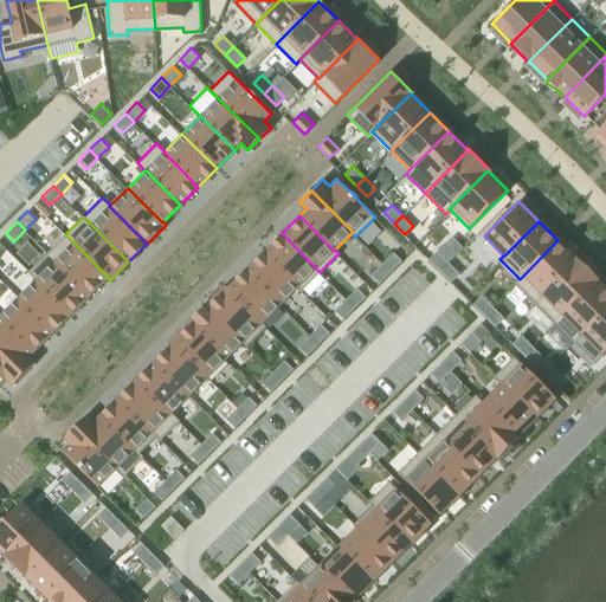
[(282,233),(263,252),(298,286),(297,287),(301,291),(320,272),(282,233)]
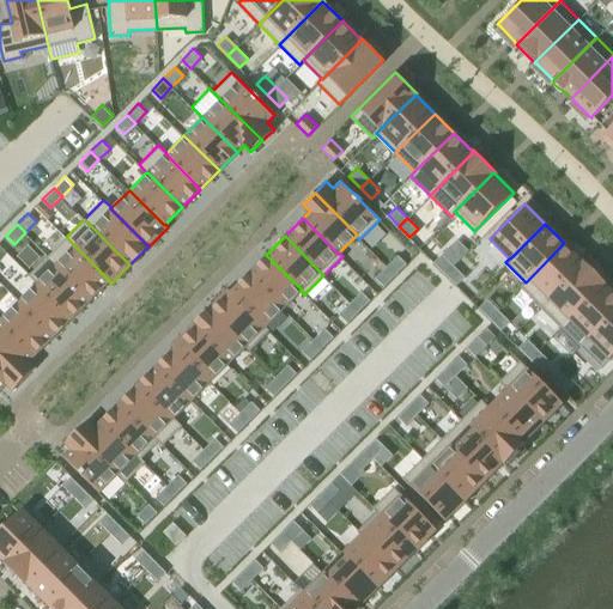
[(66,237),(48,255),(91,298),(108,280),(109,280),(66,237)]
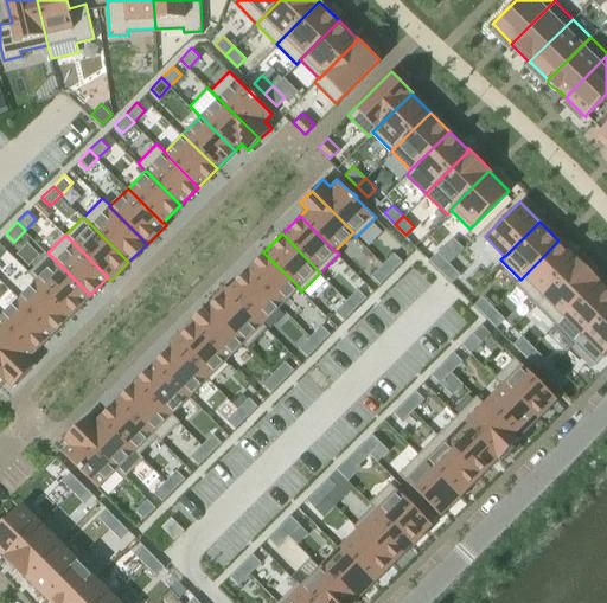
[(519,278),(516,282),(535,302),(577,260),(558,241),(521,280),(519,278)]
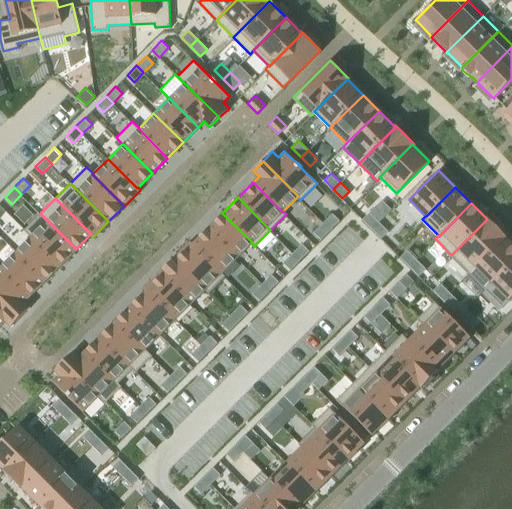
[(369,211),(362,218),(372,228),(379,221),(369,211)]
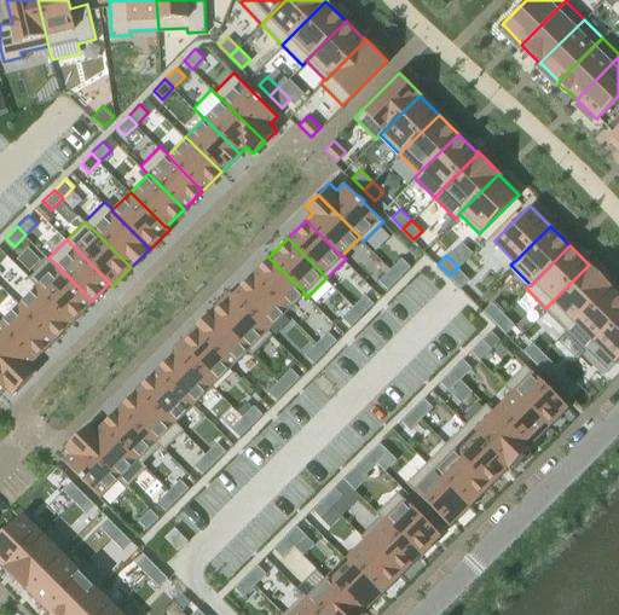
[(401,256),(391,267),(399,276),(410,265),(401,256)]
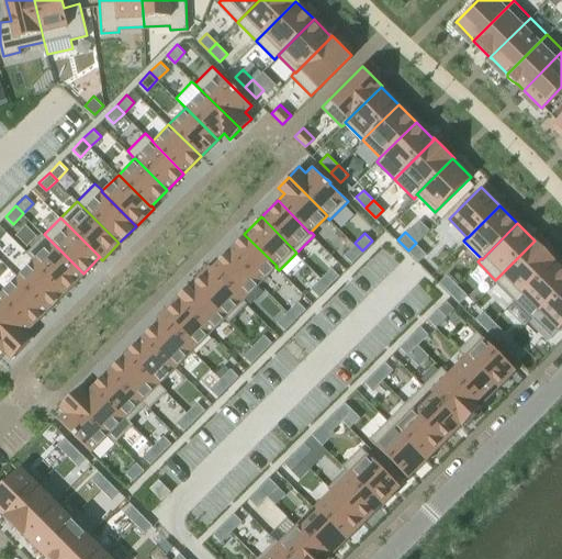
[(44,234),(26,252),(34,259),(34,258),(66,290),(83,274),(44,234)]
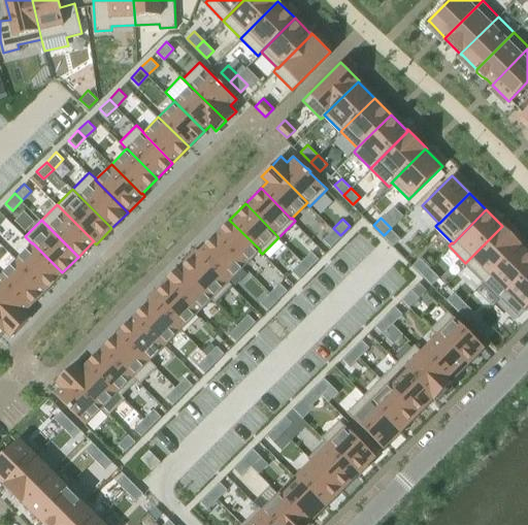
[(229,220),(213,235),(243,265),(259,251),(260,250),(229,220)]
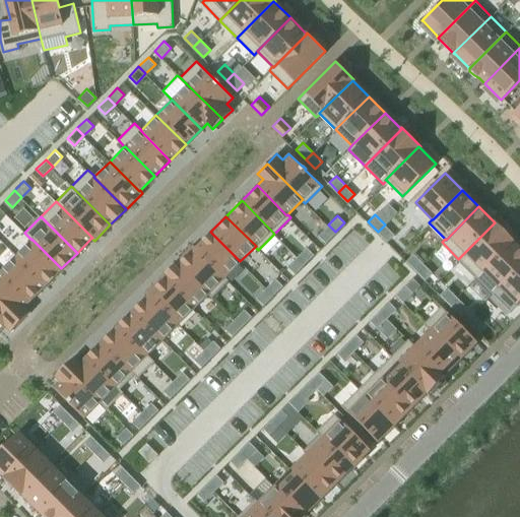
[(495,222),(458,259),(475,276),(512,240),(513,241),(514,240),(496,221),(495,222)]
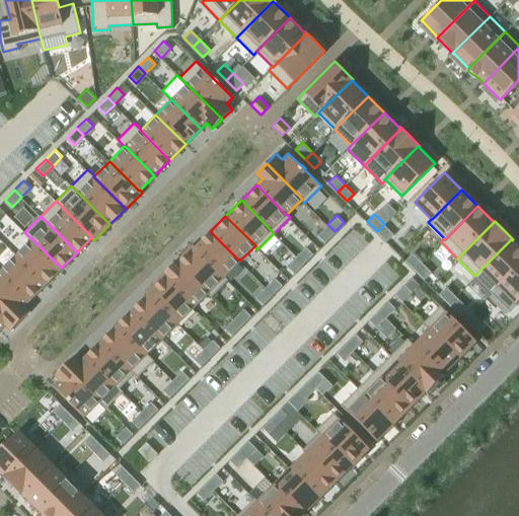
[(327,224),(317,234),(324,241),(335,231),(327,224)]
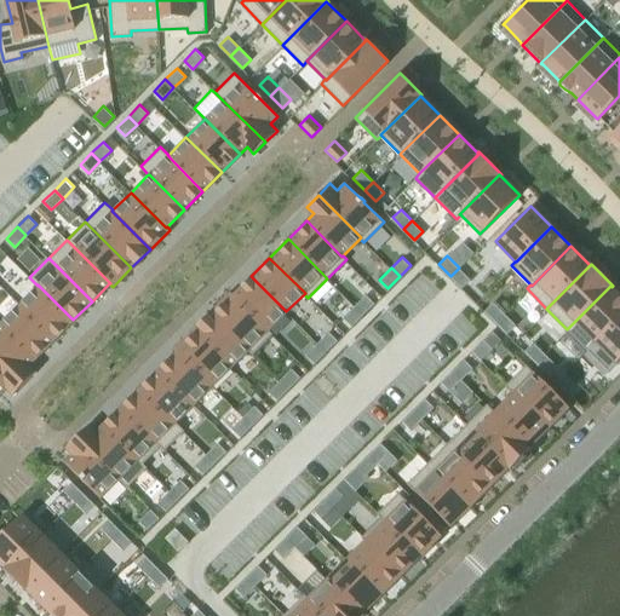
[(459,268),(451,276),(461,287),(470,278),(459,268)]
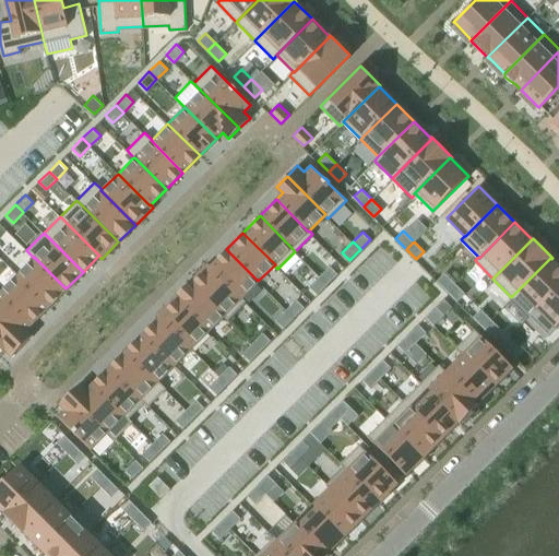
[(210,264),(210,265),(241,297),(242,297),(258,281),(226,249),(210,264)]
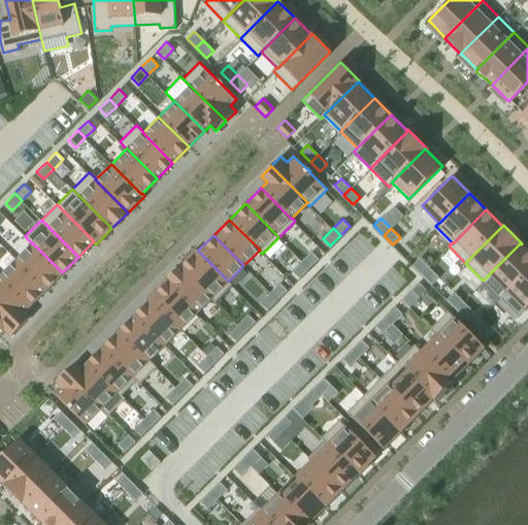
[(32,243),(17,258),(46,289),(62,272),(32,242),(32,243)]
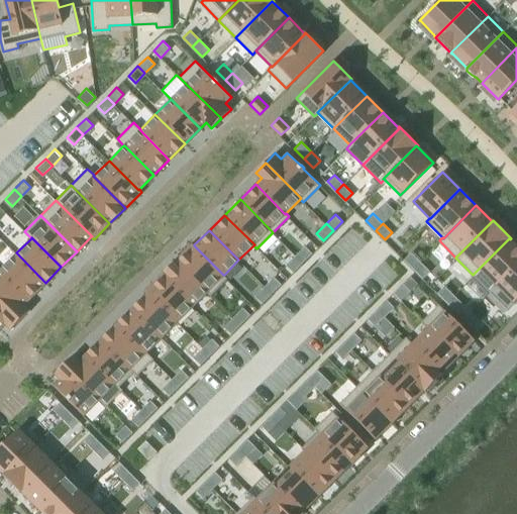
[(509,238),(473,275),(490,291),(516,263),(516,245),(510,239),(509,238)]
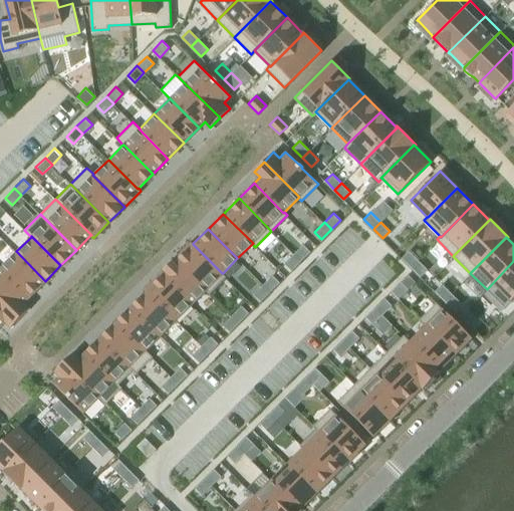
[(191,241),(175,257),(207,289),(206,289),(210,293),(226,276),(223,273),(222,273),(193,244),(193,243),(191,241)]
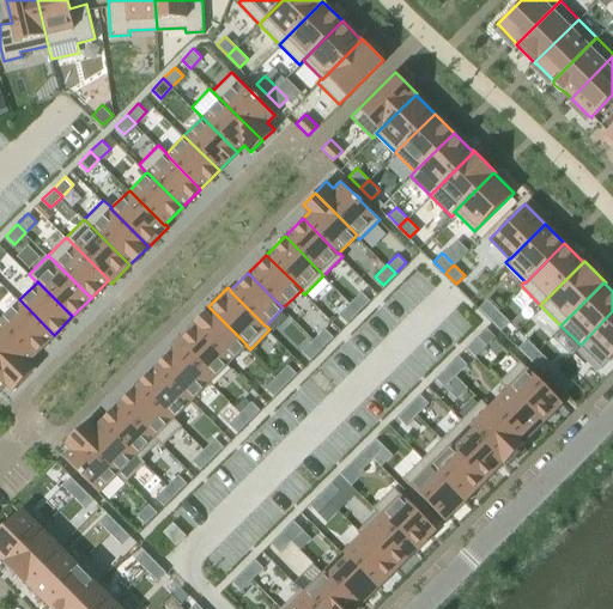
[(362,290),(350,302),(358,310),(370,298),(362,290)]
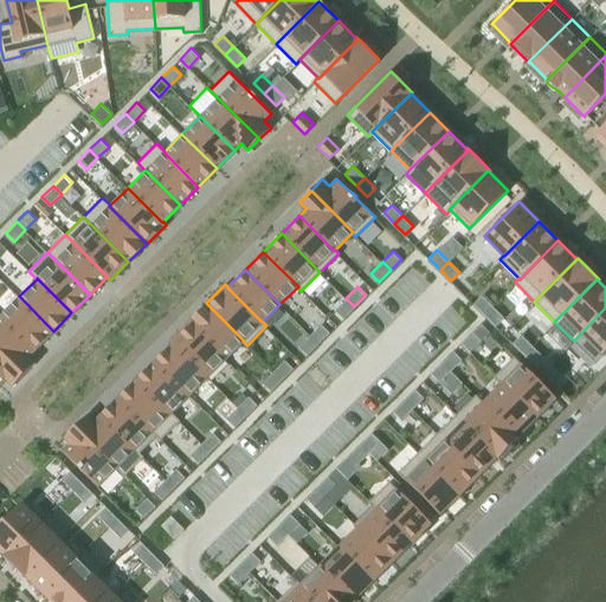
[(482,295),(474,303),(484,314),(492,305),(482,295)]
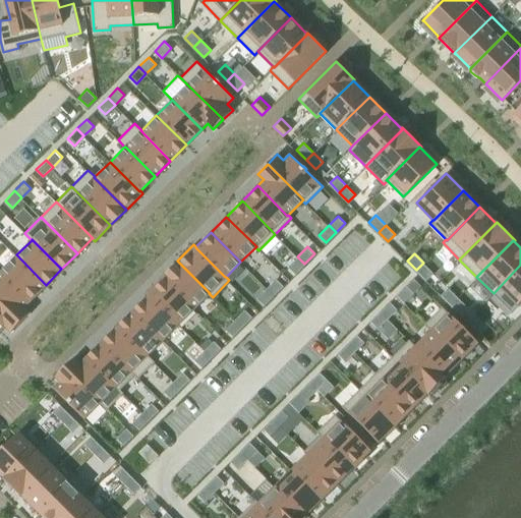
[(16,254),(1,271),(31,300),(46,285),(16,254)]
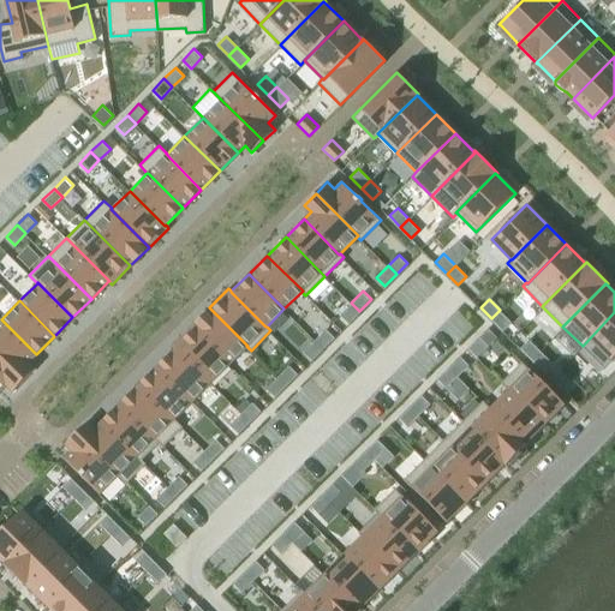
[(351,303),(340,313),(348,322),(359,311),(351,303)]
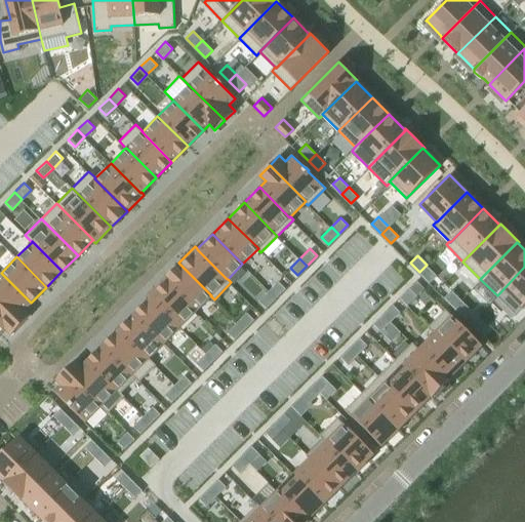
[(178,263),(163,278),(196,311),(210,295),(211,295),(178,263)]
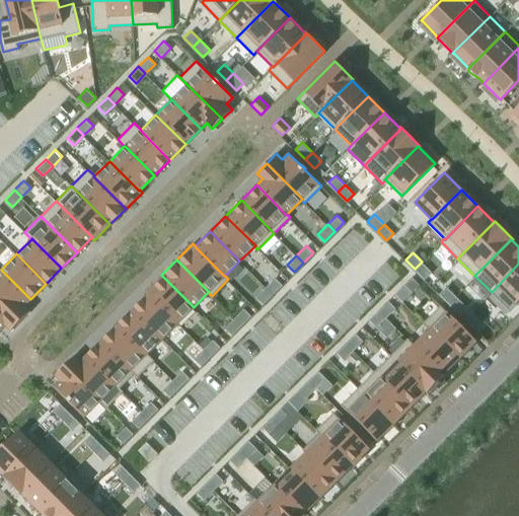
[(422,262),(415,269),(425,279),(432,272),(422,262)]
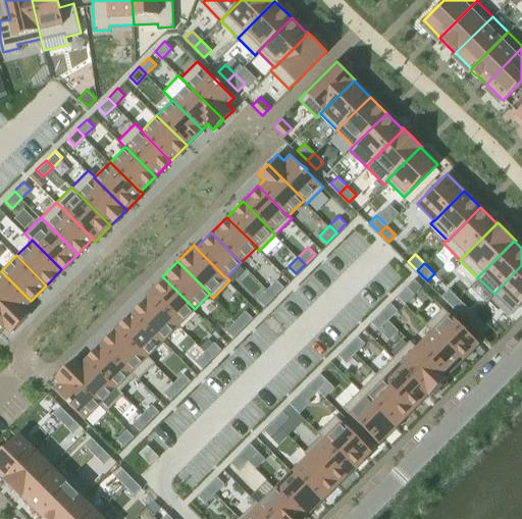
[(521,265),(494,294),(512,312),(519,305),(521,302),(521,265)]
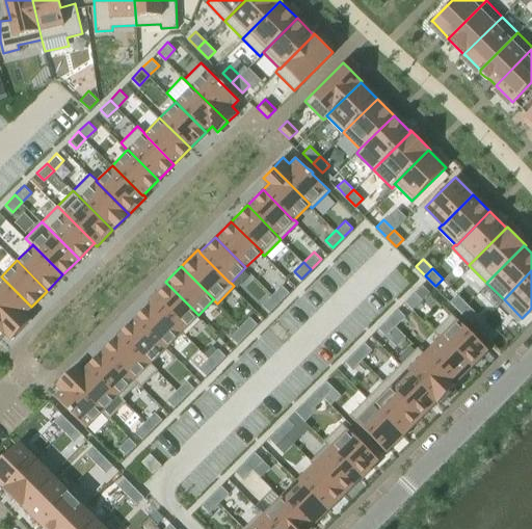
[(1,276),(0,276),(0,307),(21,328),(31,318),(25,312),(31,307),(1,276)]
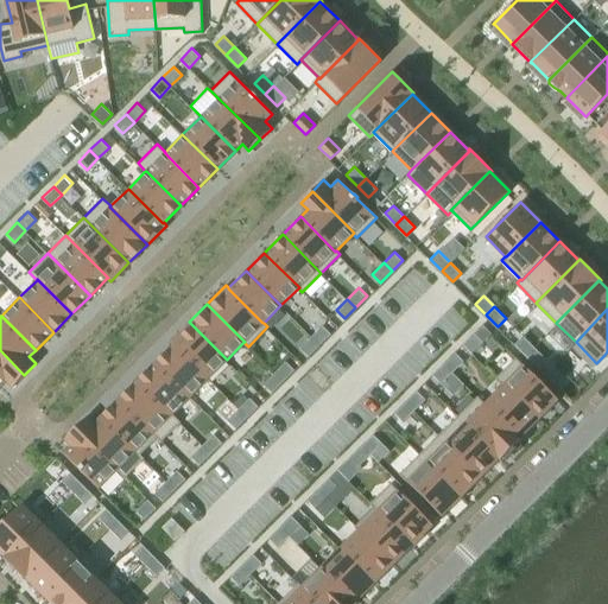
[(189,322),(170,341),(172,343),(173,343),(208,377),(227,360),(189,322)]
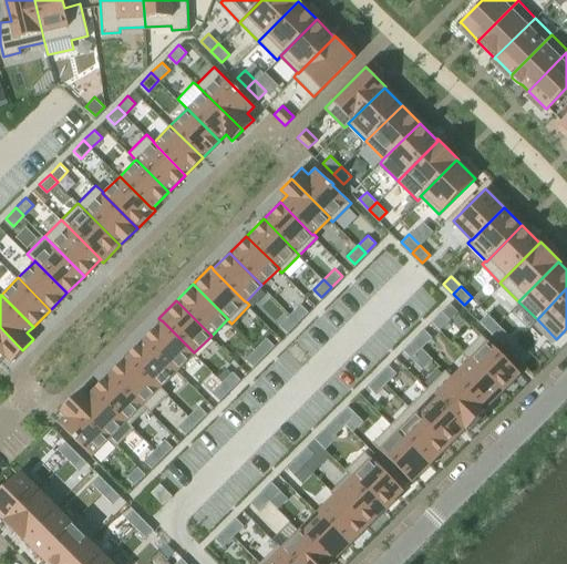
[(300,303),(290,313),(298,320),(308,310),(300,303)]
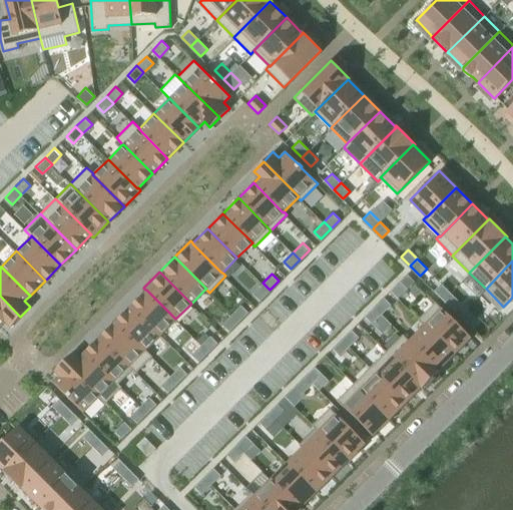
[(400,281),(391,290),(398,297),(407,288),(400,281)]
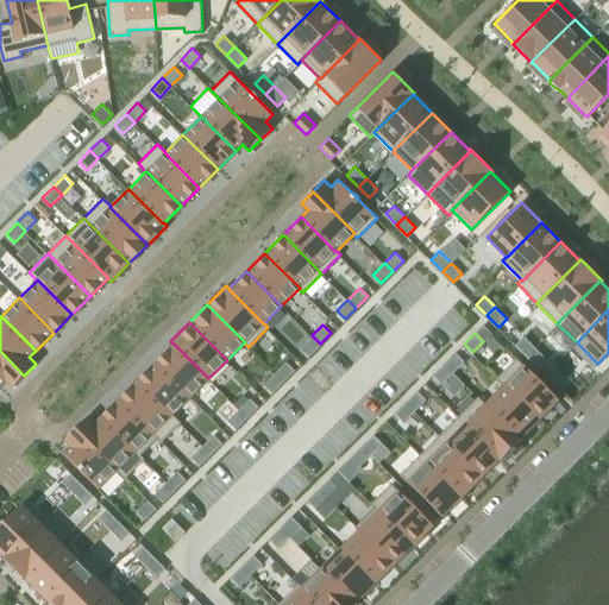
[(312,335),(300,347),(308,355),(320,344),(312,335)]
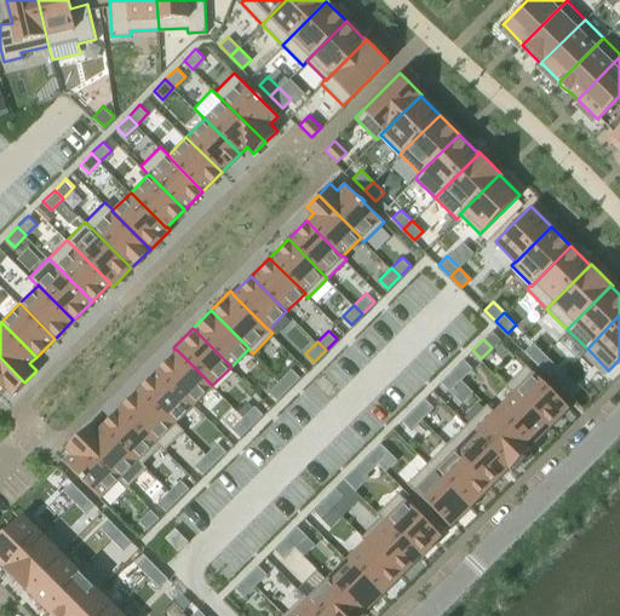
[(533,341),(524,350),(535,361),(544,352),(533,341)]
